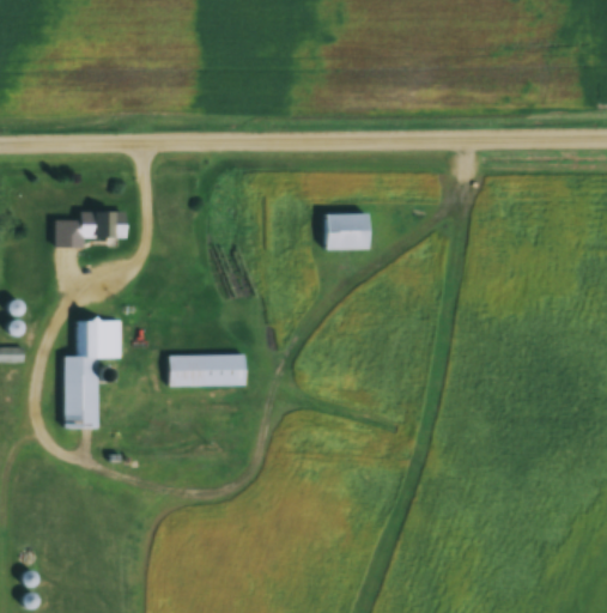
[(127,211),(95,211),(95,237),(127,237),(127,211)]
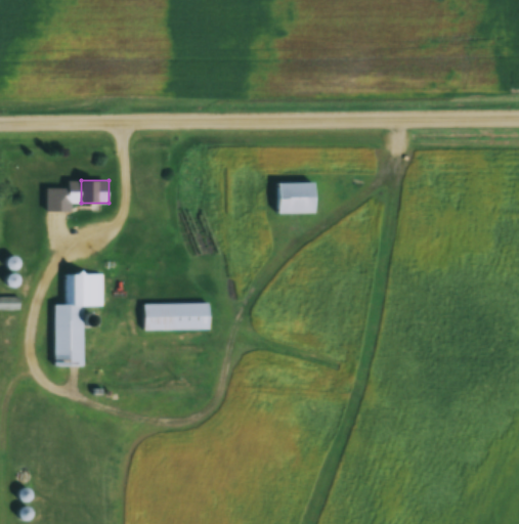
[(278,213),(315,213),(315,182),(278,182),(278,213)]
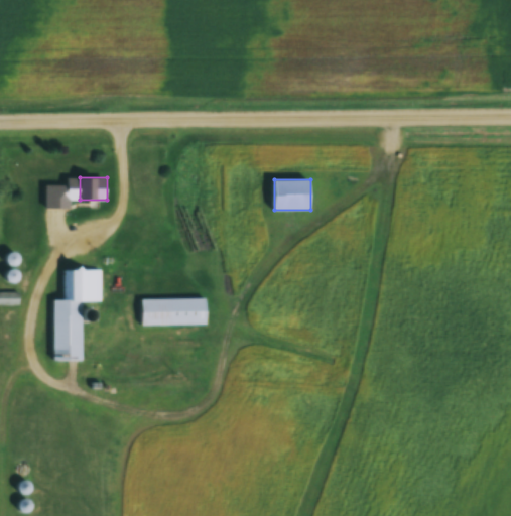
[(160,262),(175,261),(174,247),(159,248),(160,262)]
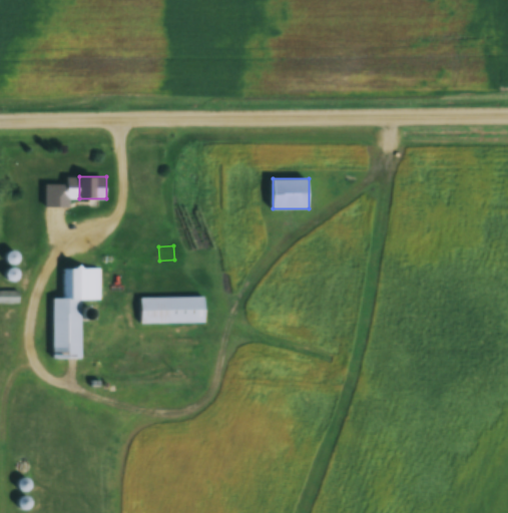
[(55,298),(54,355),(82,355),(83,298),(101,298),(102,268),(66,268),(66,298),(55,298)]
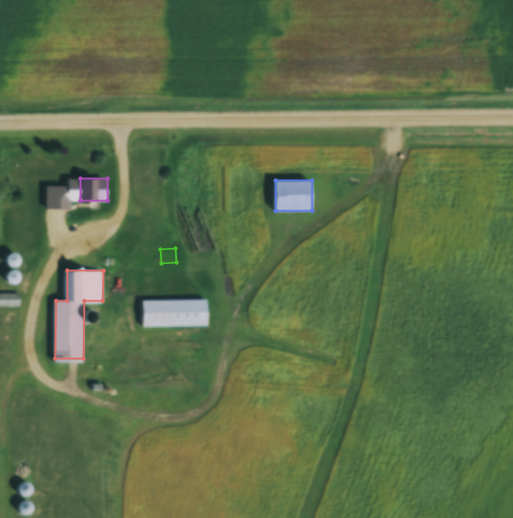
[(0,305),(20,306),(20,293),(0,293),(0,305)]
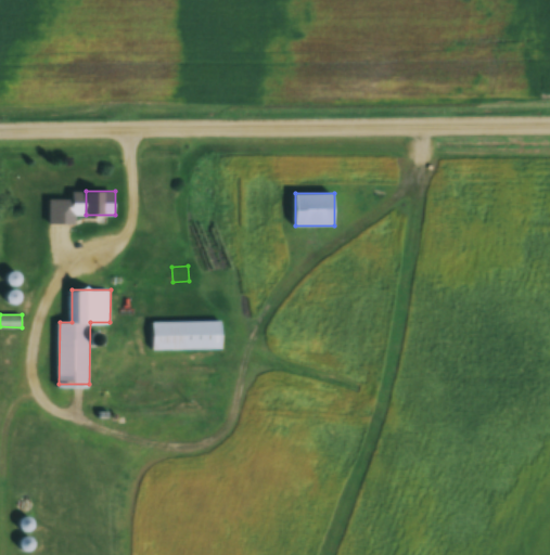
[(153,349),(224,349),(224,321),(153,321),(153,349)]
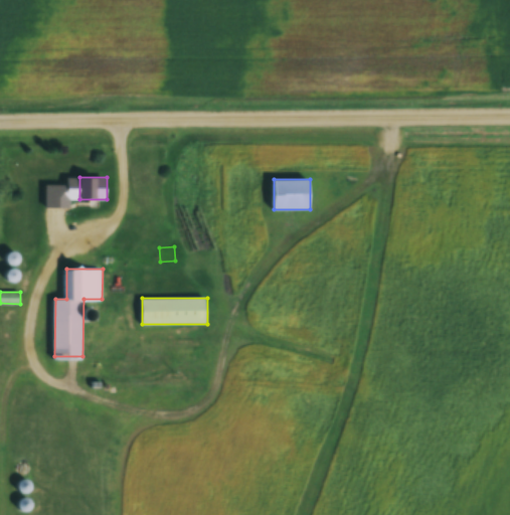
[(21,481),(21,490),(29,491),(30,482),(21,481)]
